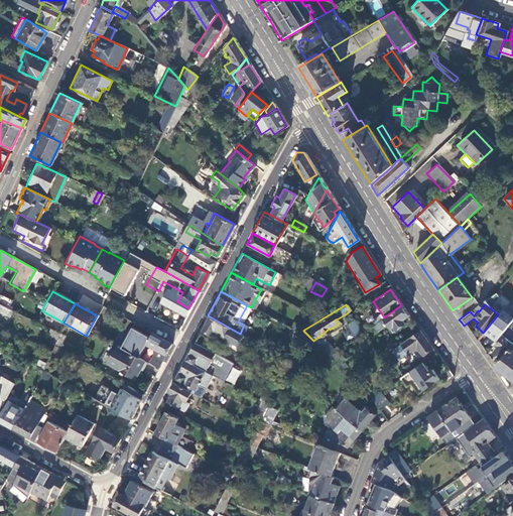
[(404,310),(401,305),(384,317),(383,318),(382,319),(378,321),(382,327),(382,328),(387,325),(389,329),(388,329),(391,333),(404,324),(401,319),(408,315),(404,310)]
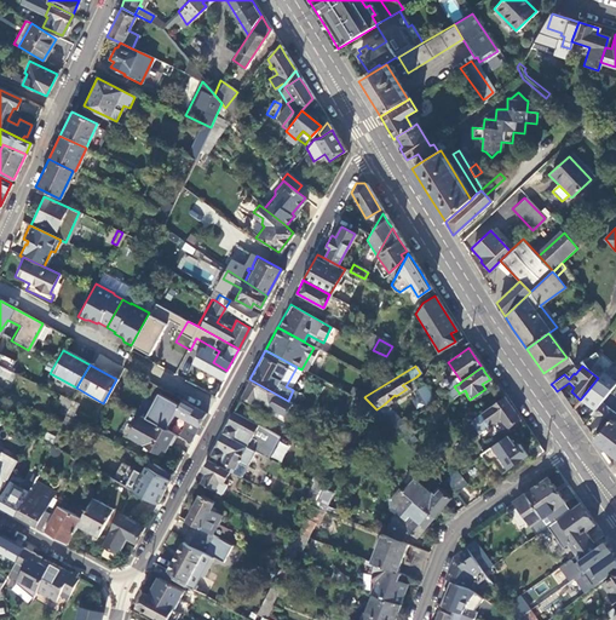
[(0,375),(11,382),(13,375),(0,368),(0,375)]
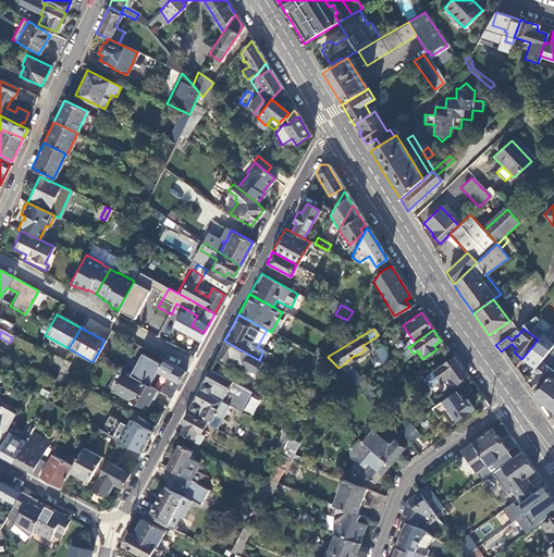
[(536,369),(548,353),(553,344),(542,334),(538,339),(522,358),(536,369)]
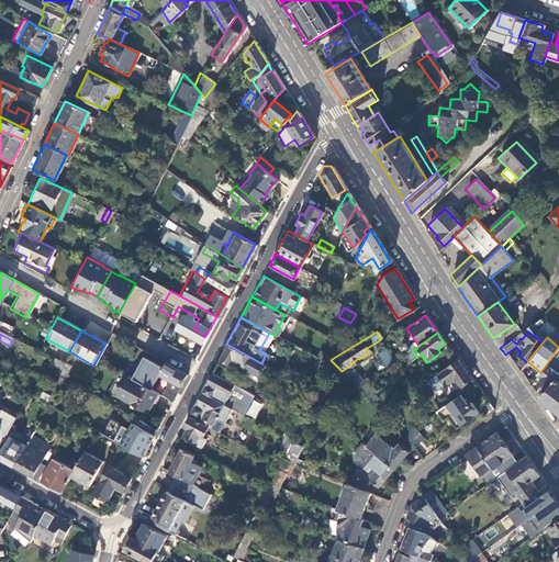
[(404,349),(407,353),(412,350),(416,348),(413,343),(404,349)]
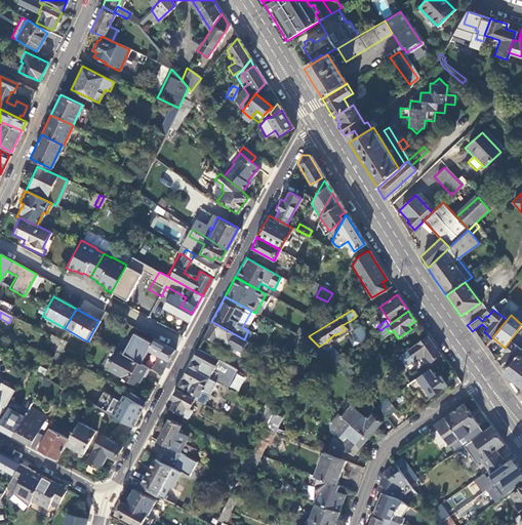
[(244,339),(211,321),(203,335),(212,340),(215,336),(219,339),(218,340),(230,348),(231,346),(240,351),(243,345),(247,347),(250,342),(244,339)]
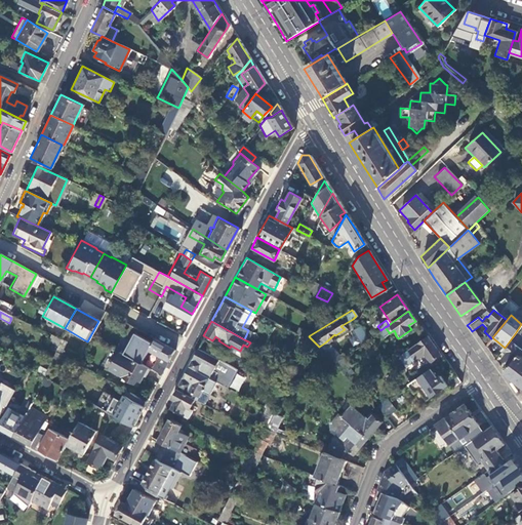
[(367,339),(358,325),(351,330),(360,346),(367,339)]
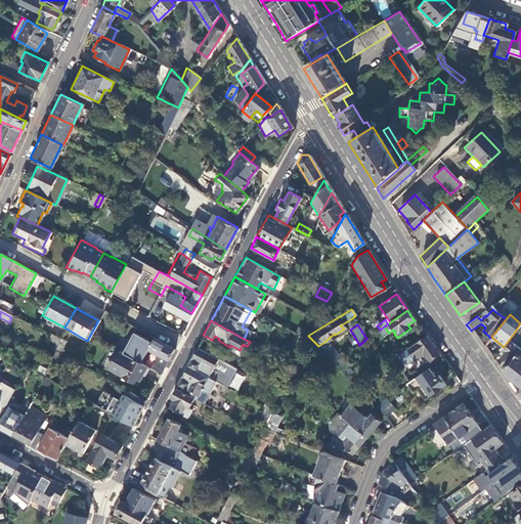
[(380,330),(378,331),(381,336),(388,332),(384,326),(380,330)]
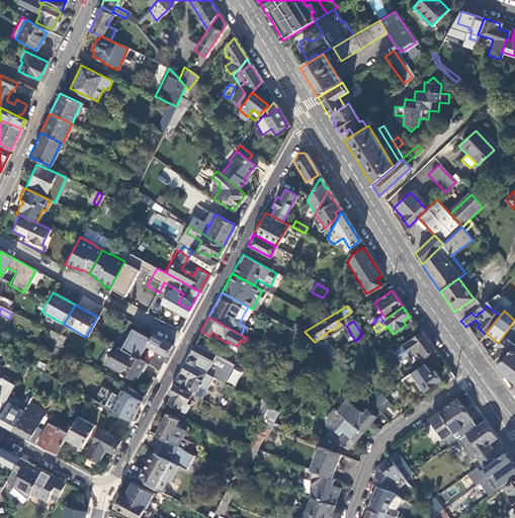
[(131,328),(118,349),(137,359),(145,345),(154,351),(147,364),(157,369),(164,356),(170,345),(151,334),(149,337),(131,328)]
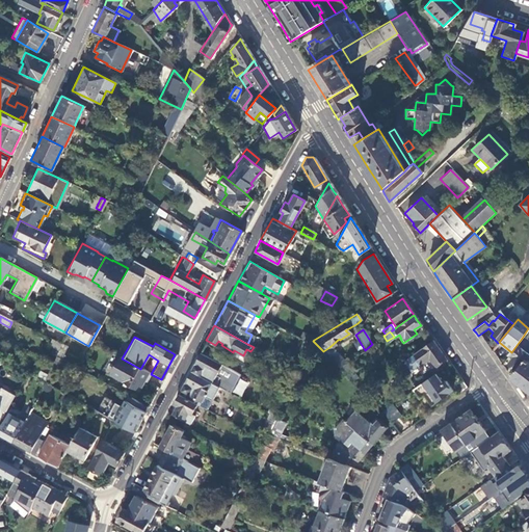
[(506,365),(514,371),(524,360),(528,353),(528,341),(523,337),(511,352),(508,356),(511,358),(506,365)]
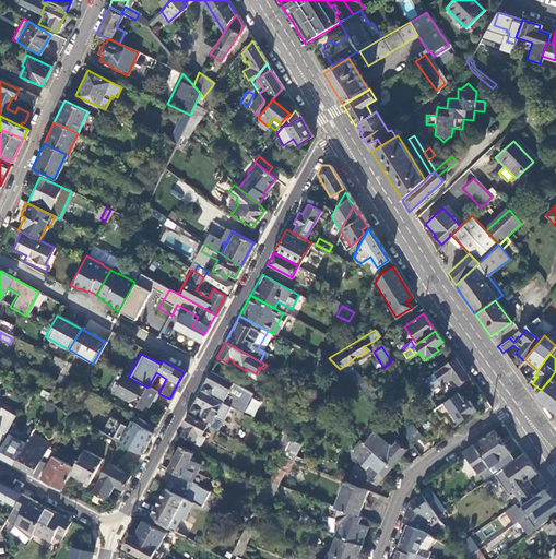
[(453,358),(434,372),(441,383),(445,381),(450,377),(457,385),(469,378),(460,366),(453,358)]
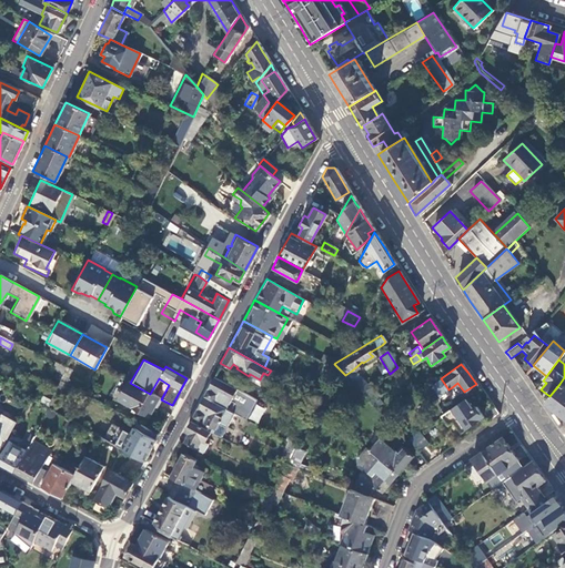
[(352,371),(345,375),(362,394),(367,389),(352,371)]
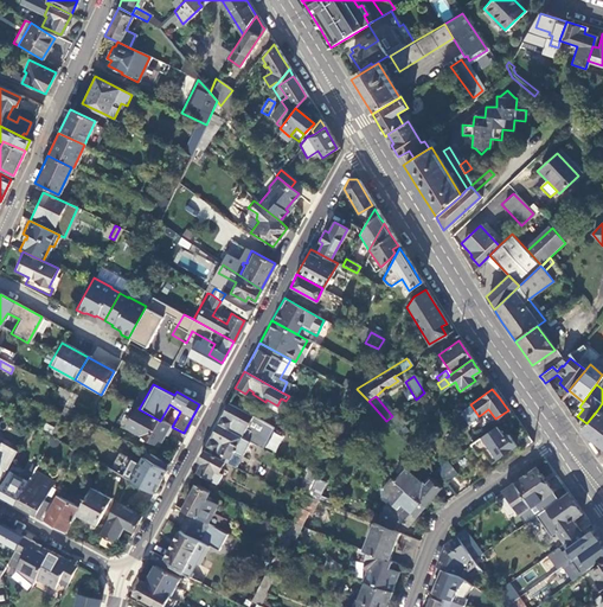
[(263,422),(226,403),(216,423),(239,436),(243,428),(248,432),(252,423),(261,427),(263,422)]
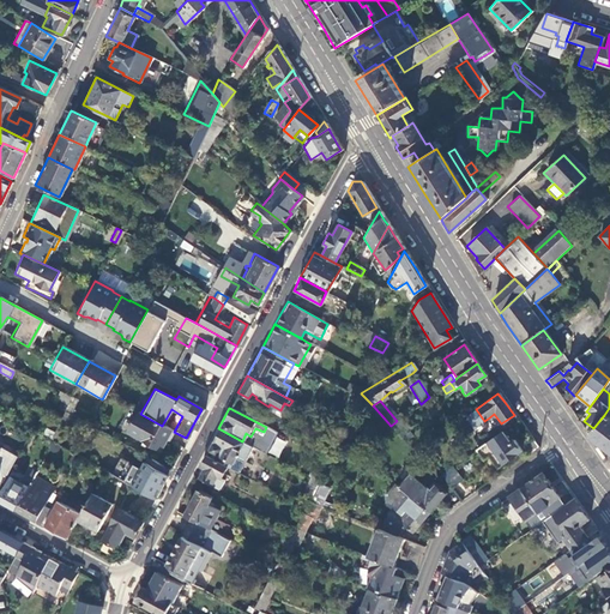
[(47,440),(52,444),(67,414),(61,411),(47,440)]
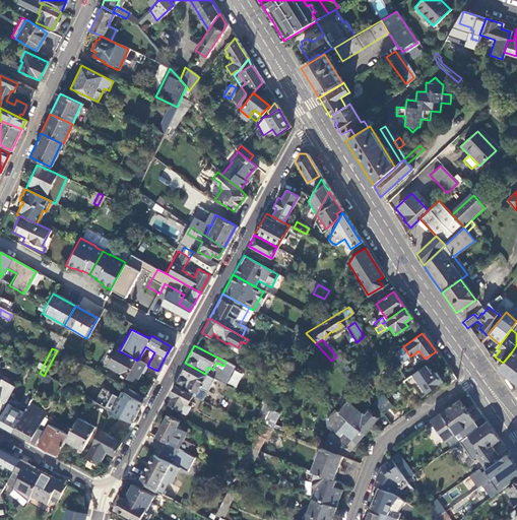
[(119,350),(116,348),(106,367),(135,382),(144,364),(137,361),(119,350)]
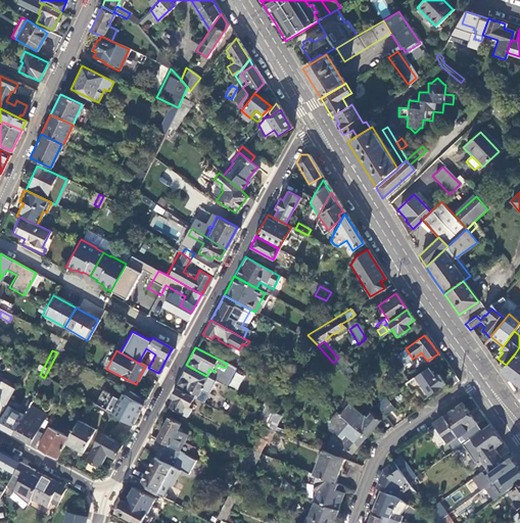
[(514,382),(519,386),(519,357),(515,353),(506,365),(501,372),(514,382)]
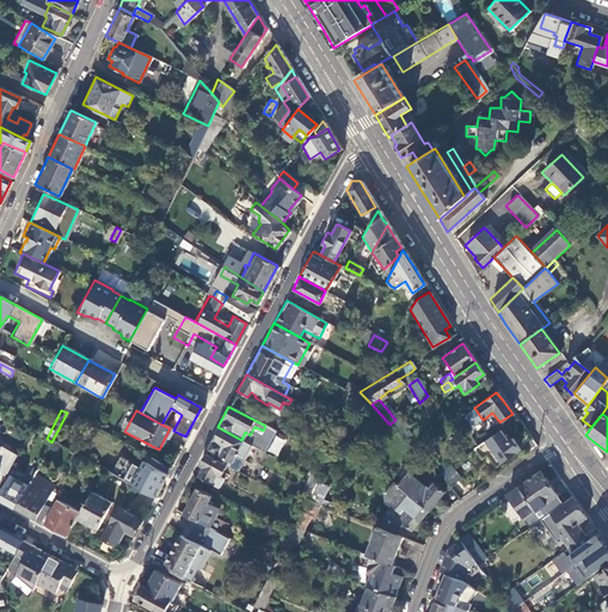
[(249,445),(241,440),(217,427),(203,453),(223,465),(234,471),(249,445)]
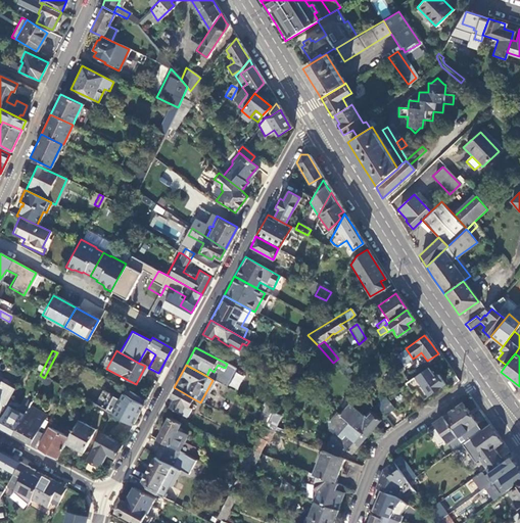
[(433,377),(426,368),(405,383),(411,391),(415,388),(423,398),(429,393),(429,394),(443,383),(437,375),(433,377)]
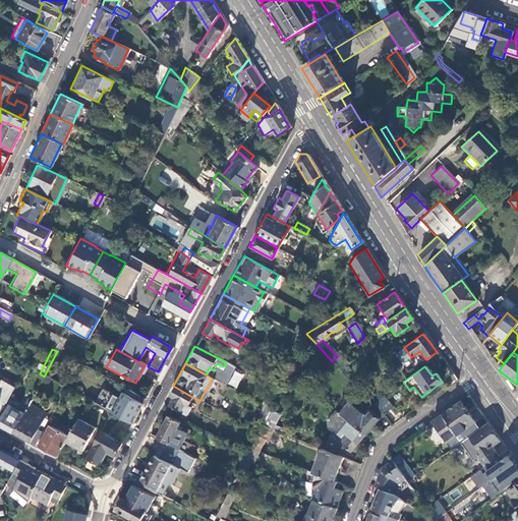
[(456,379),(450,369),(441,377),(447,385),(456,379)]
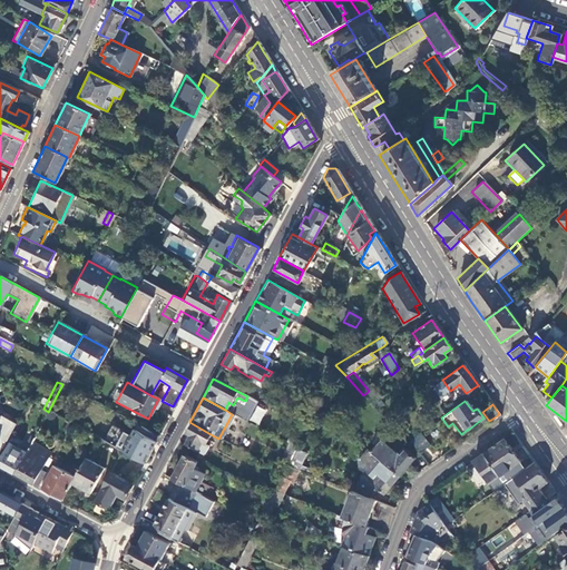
[(233,414),(255,426),(261,415),(246,408),(244,412),(236,408),(233,414)]
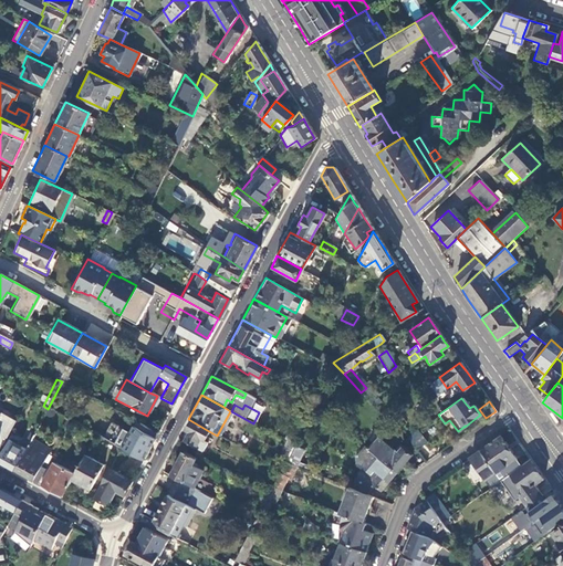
[(207,430),(188,419),(183,429),(187,431),(181,441),(201,451),(206,443),(201,440),(207,430)]
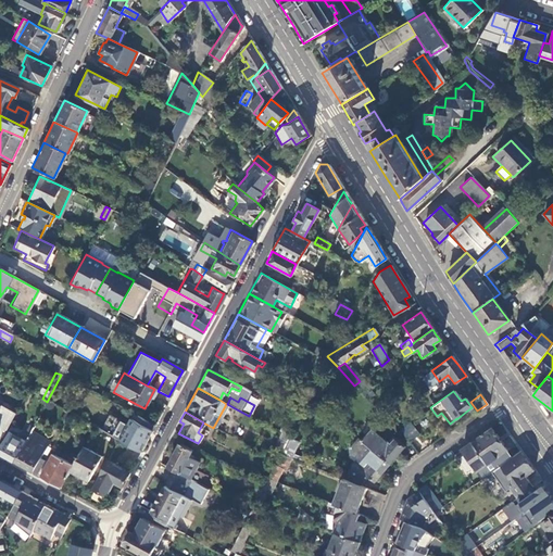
[(98,429),(139,451),(150,430),(148,429),(150,424),(136,416),(133,420),(129,418),(126,424),(107,414),(98,429)]
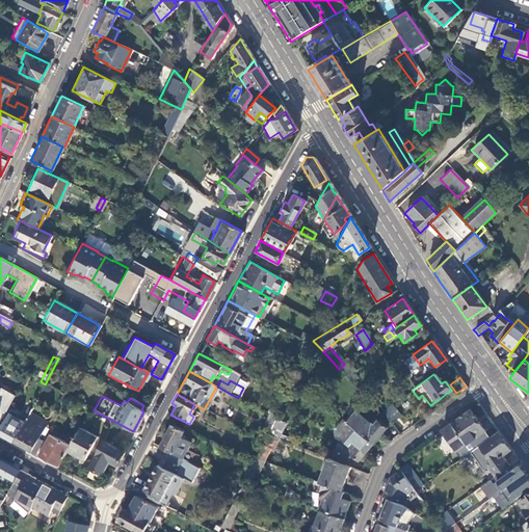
[(398,416),(390,404),(381,410),(390,422),(398,416)]
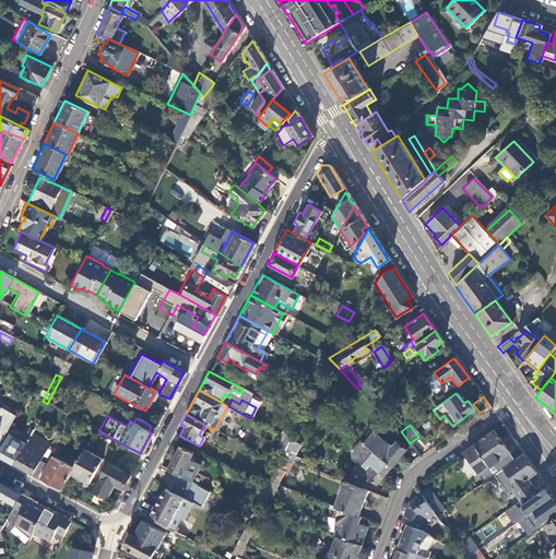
[(0,458),(11,464),(22,444),(24,440),(28,432),(31,429),(26,427),(18,441),(11,438),(10,440),(9,443),(6,448),(1,444),(0,447),(0,458)]
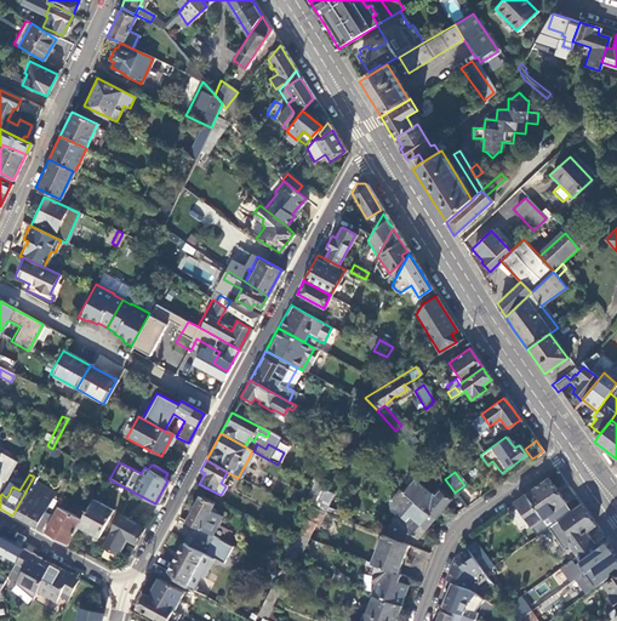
[(565,503),(547,478),(513,502),(531,527),(565,503)]
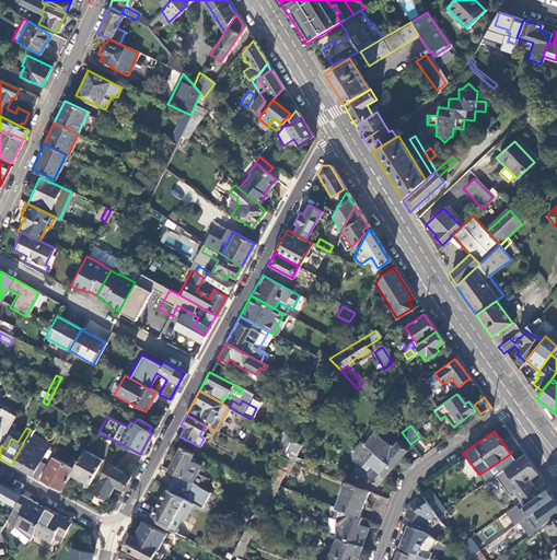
[(24,441),(27,442),(30,443),(33,438),(34,435),(28,433),(24,441)]
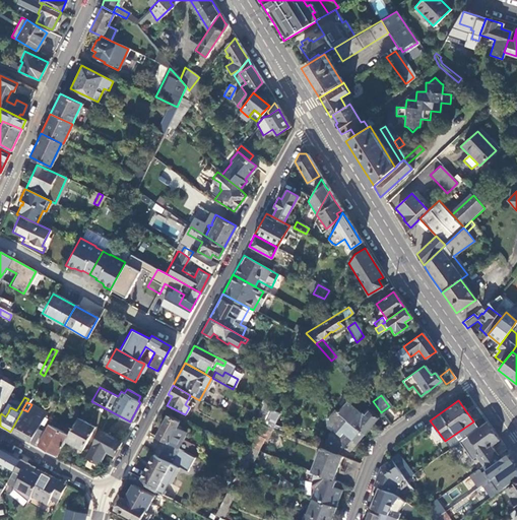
[(346,402),(337,413),(363,435),(376,418),(367,410),(363,415),(359,412),(359,413),(346,402)]
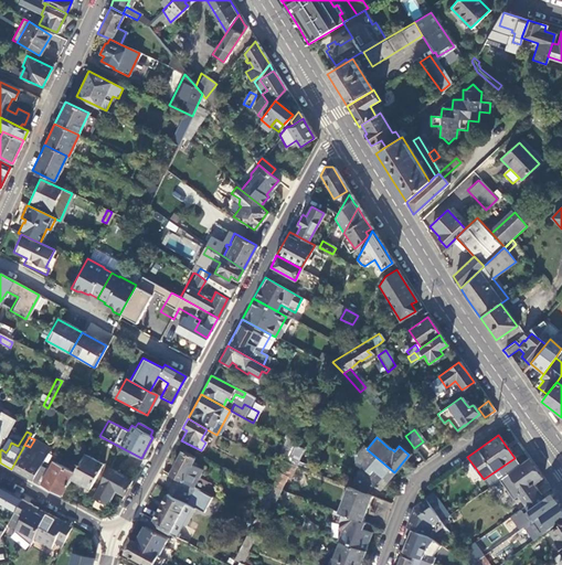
[(48,449),(33,441),(30,447),(28,446),(24,450),(22,449),(11,469),(35,482),(41,470),(36,468),(48,449)]
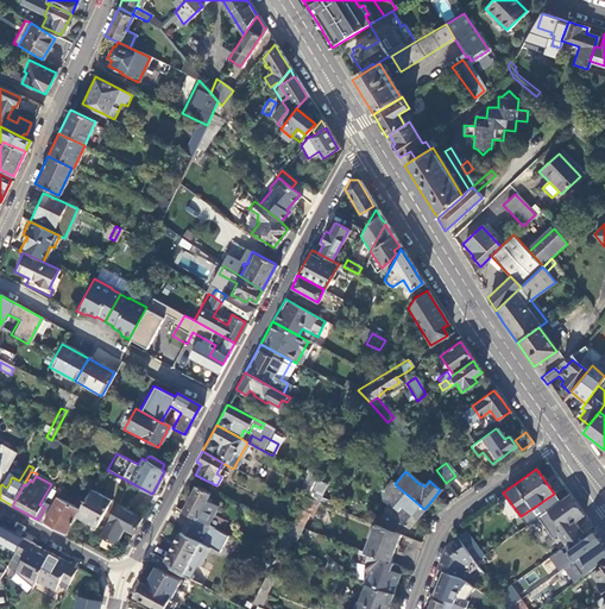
[(325,484),(314,478),(304,497),(315,502),(325,484)]
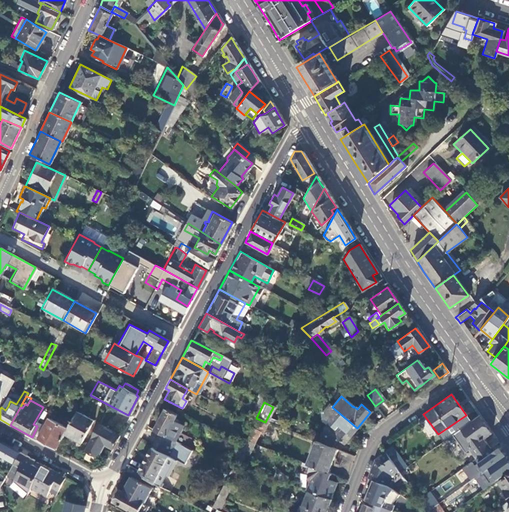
[(332,407),(327,403),(320,411),(319,417),(326,422),(320,429),(321,430),(313,440),(314,441),(330,447),(335,441),(333,440),(335,437),(337,439),(343,444),(357,428),(332,407)]
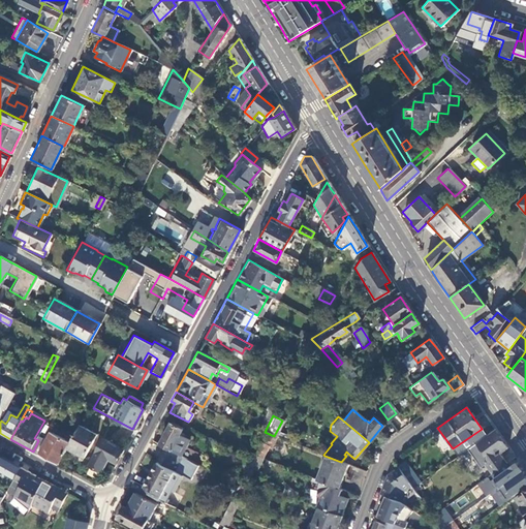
[(169,422),(157,443),(163,446),(179,456),(187,439),(178,434),(181,428),(169,422)]
